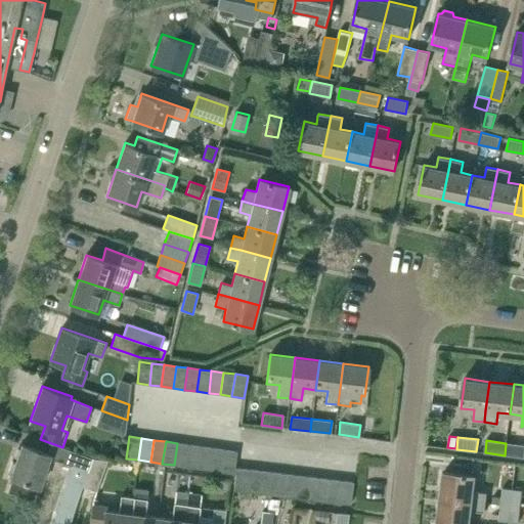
[(33,500),(37,486),(39,487),(48,462),(51,463),(51,462),(56,461),(63,464),(88,472),(92,459),(69,450),(62,447),(51,443),(48,453),(22,445),(10,477),(12,478),(7,491),(33,500)]
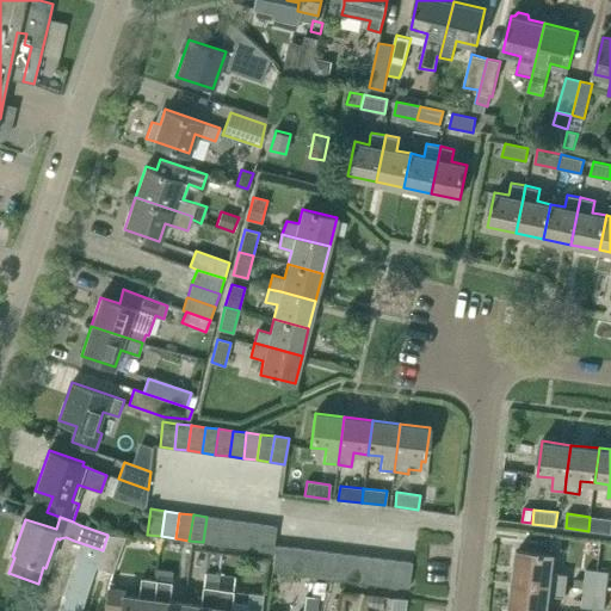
[(220,519),(207,517),(203,542),(217,544),(220,519)]
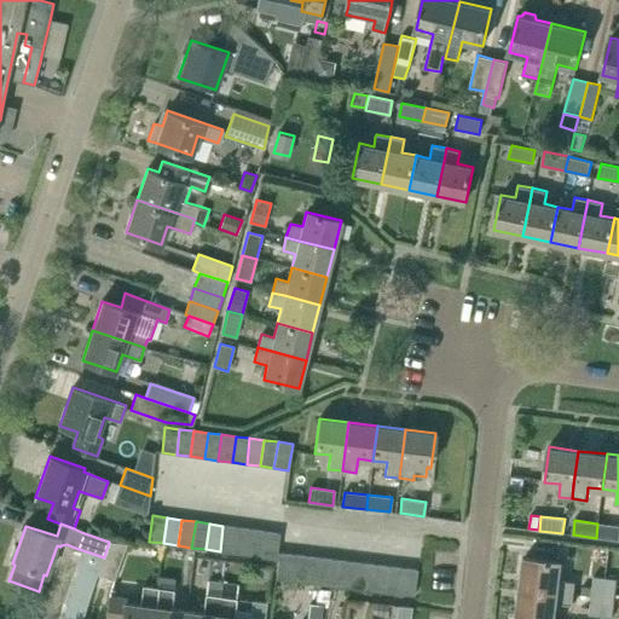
[(596,538),(618,539),(618,525),(597,524),(596,538)]
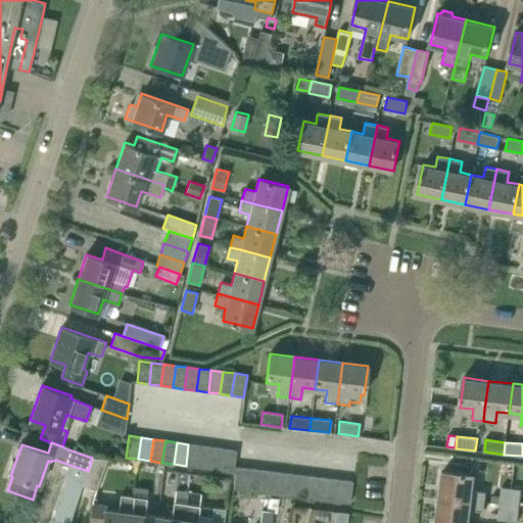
[(200,445),(188,444),(186,466),(197,467),(200,445)]
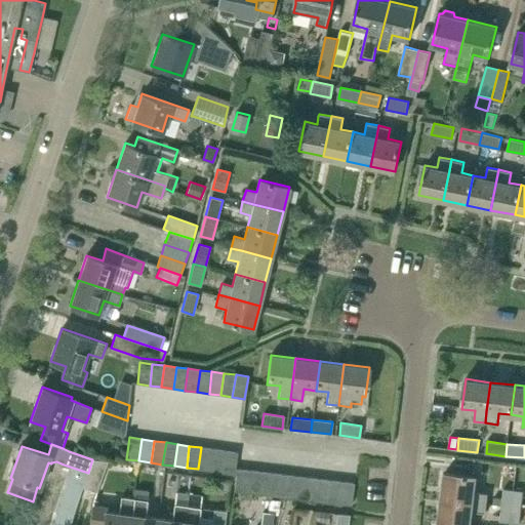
[(213,449),(201,447),(198,469),(210,471),(213,449)]
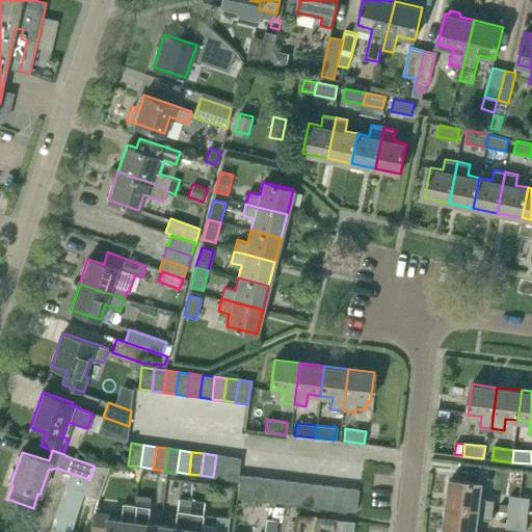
[(228,456),(216,455),(213,477),(224,479),(228,456)]
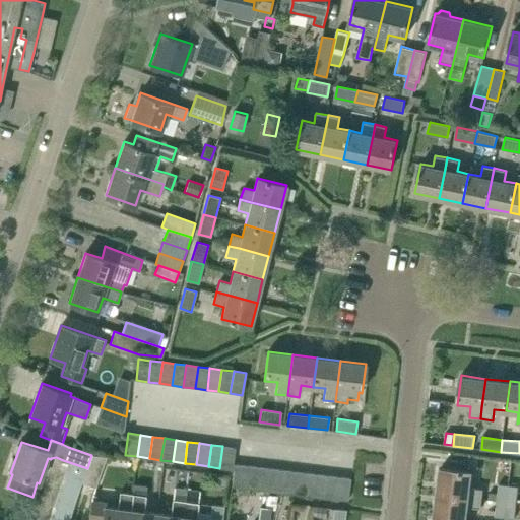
[(235,448),(222,446),(219,468),(232,469),(234,469),(234,464),(233,464),(235,448)]
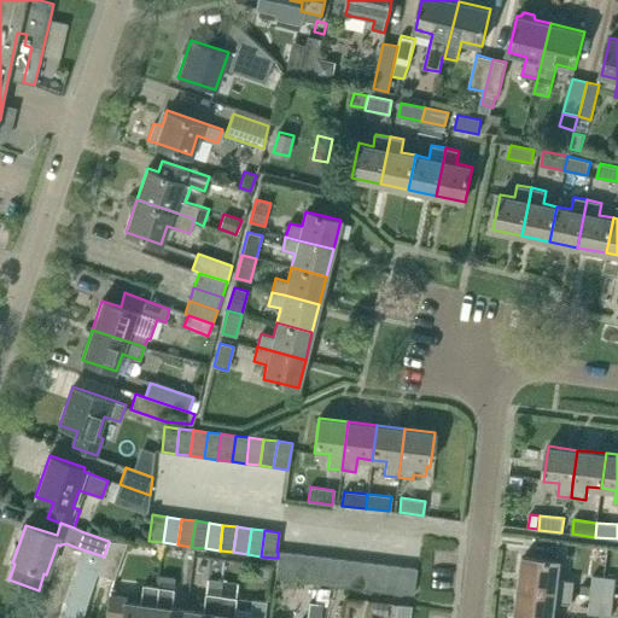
[(127,542),(109,541),(104,557),(98,573),(114,579),(127,542)]
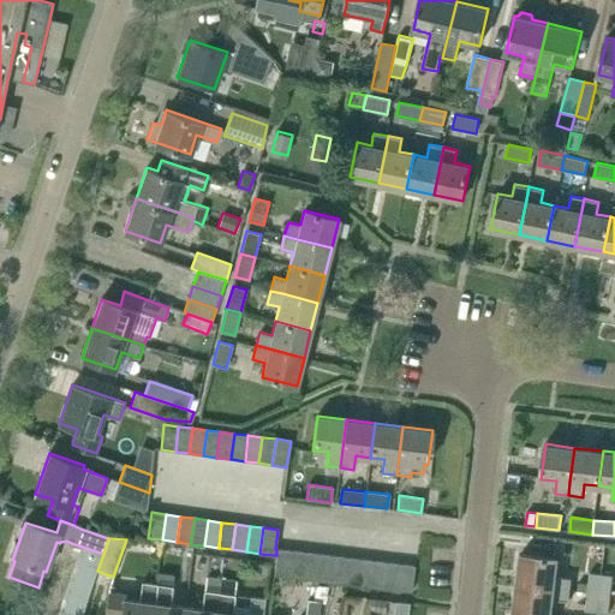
[(276,549),(276,555),(278,556),(274,575),(288,578),(292,550),(276,549)]
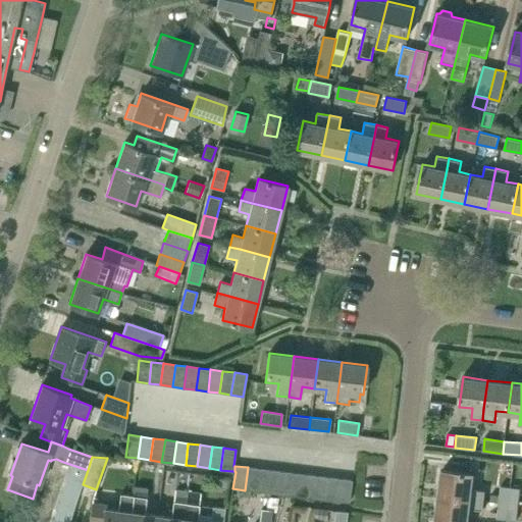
[(259,469),(248,467),(245,490),(257,491),(259,469)]
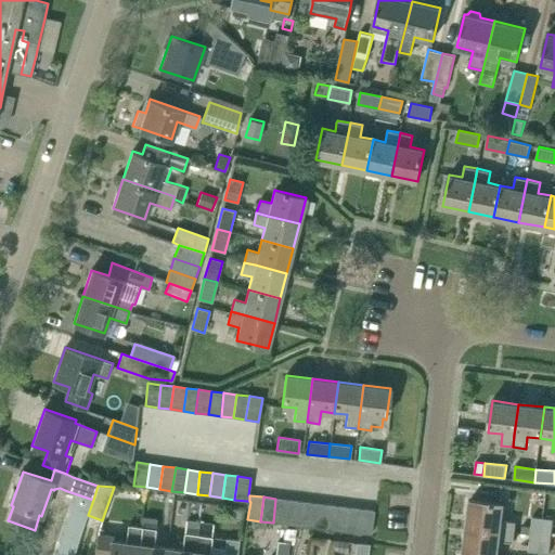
[(288,500),(275,499),(273,523),(285,524),(288,500)]
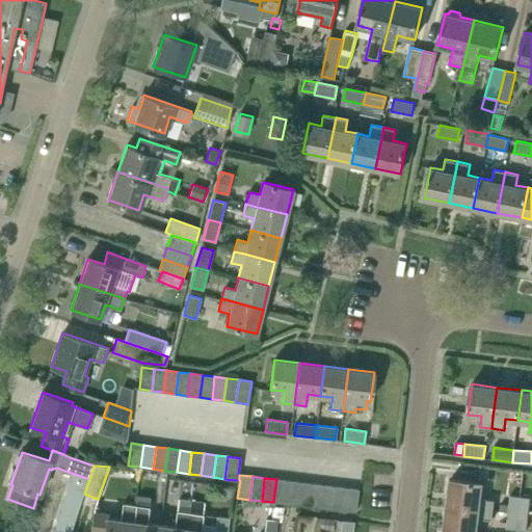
[(288,481),(276,479),(273,502),(285,504),(288,481)]
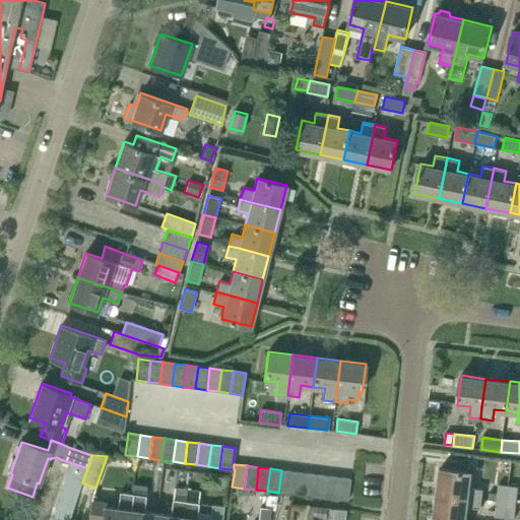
[(483,489),(469,488),(470,472),(441,468),(438,494),(481,499),(483,489)]
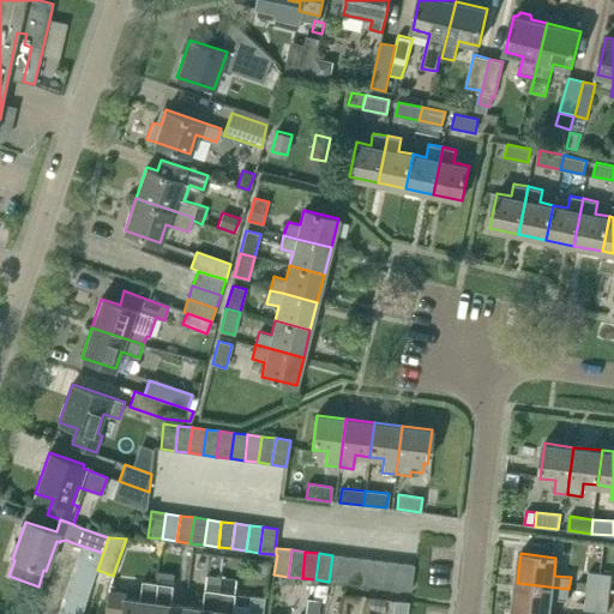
[(345,557),(332,555),(329,582),(343,583),(345,557)]
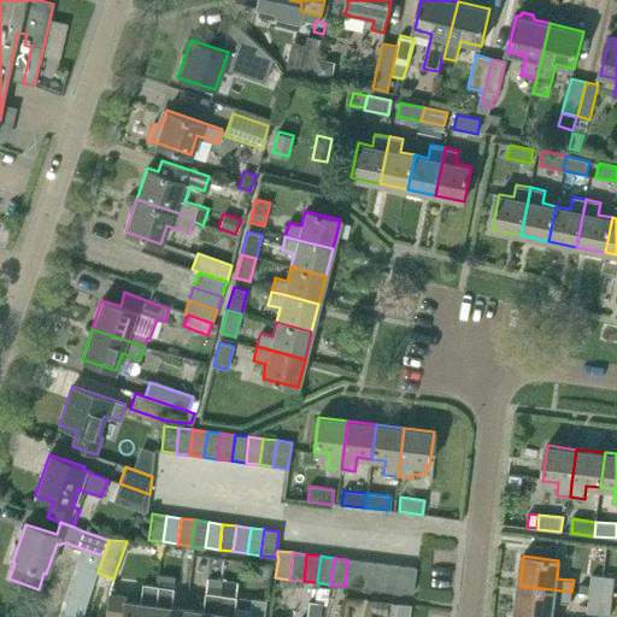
[(362,560),(347,559),(345,586),(358,587),(362,560)]
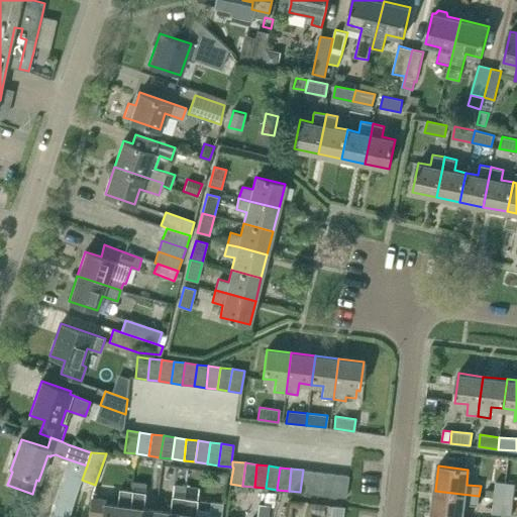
[(314,472),(303,470),(300,492),(311,494),(314,472)]
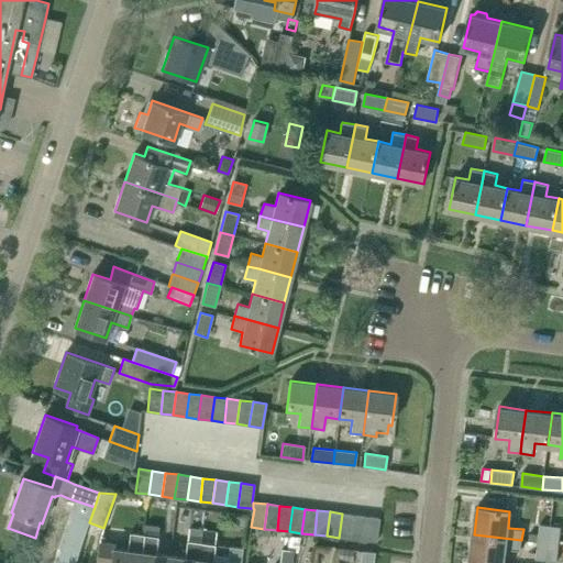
[(354,515),(342,514),(339,538),(352,539),(354,515)]
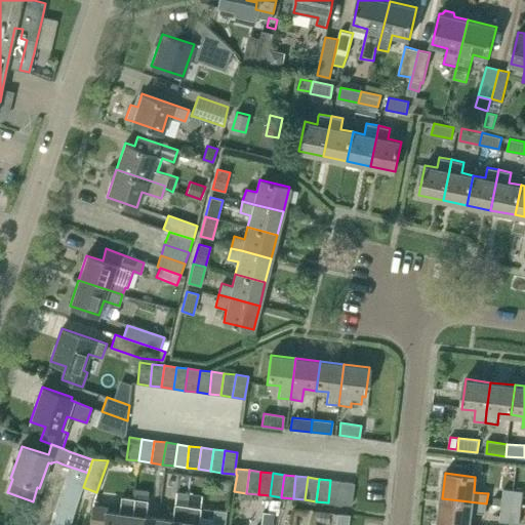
[(342,481),(330,480),(328,502),(339,503),(342,481)]
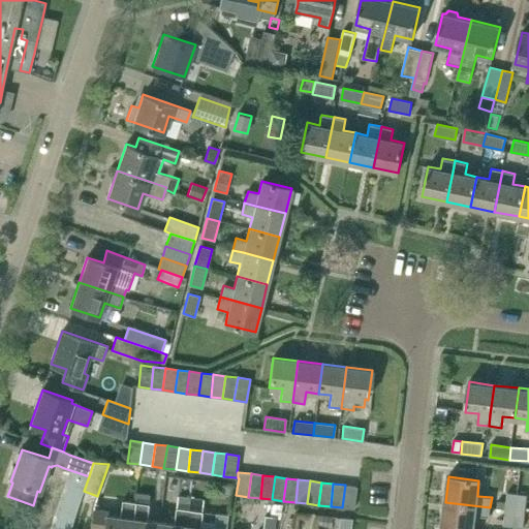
[(353,509),(356,487),(345,485),(342,507),(353,509)]
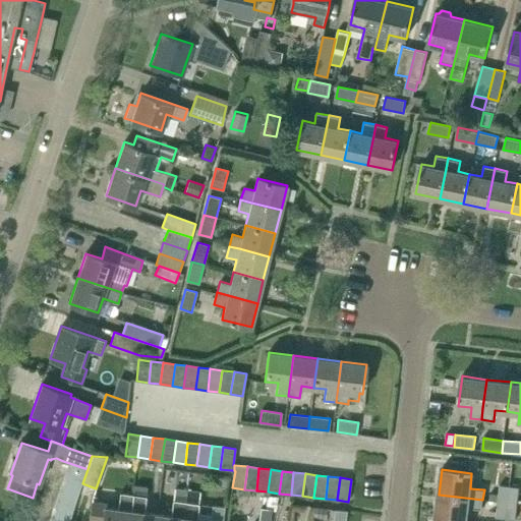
[(74,508),(82,484),(67,479),(59,503),(74,508)]
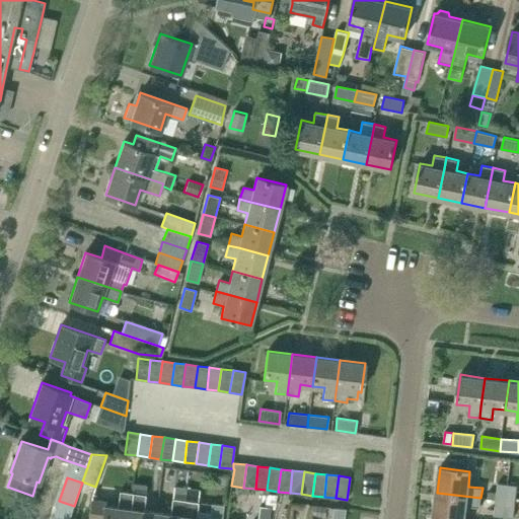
[(498,483),(496,500),(506,501),(508,485),(498,483)]
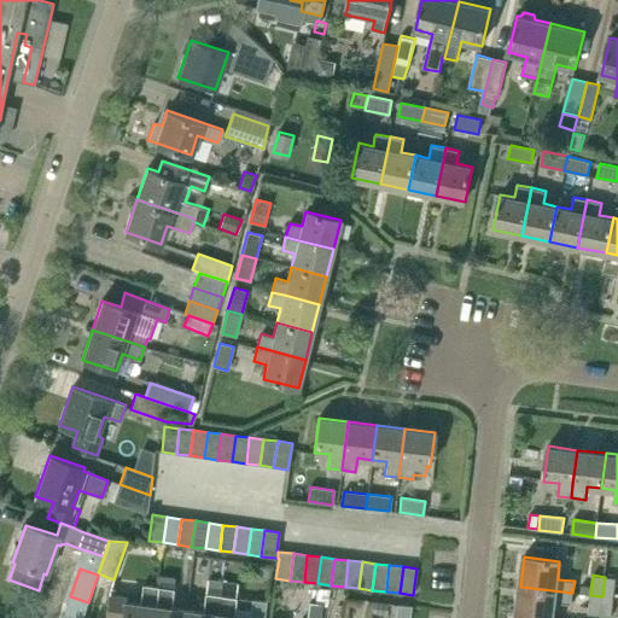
[(153,617),(185,617),(186,610),(172,608),(175,578),(159,576),(158,588),(153,617)]
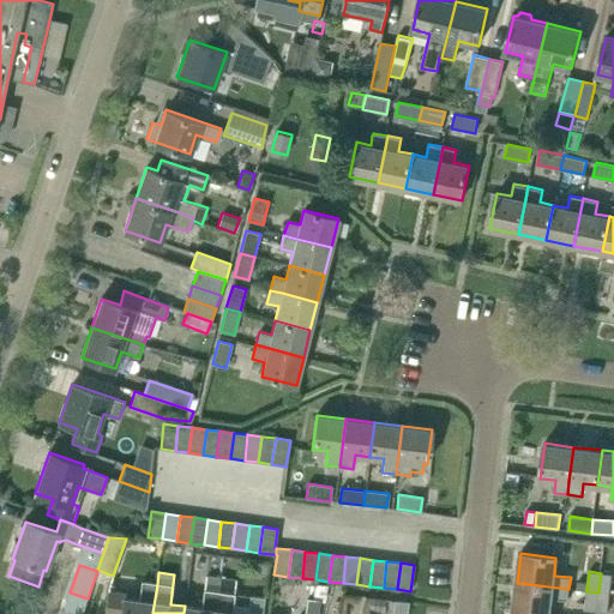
[(609,594),(612,575),(601,573),(599,593),(609,594)]
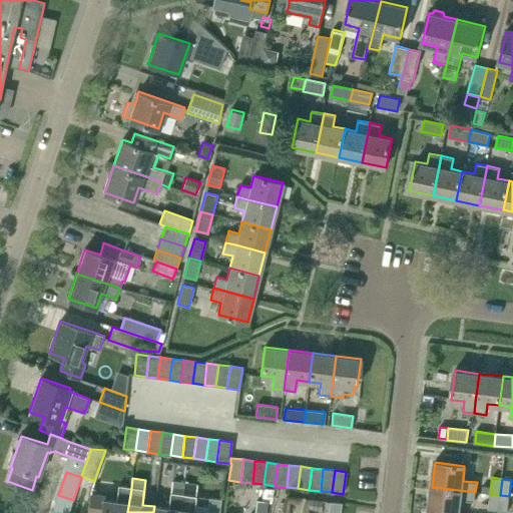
[(180,512),(182,494),(184,483),(172,481),(170,493),(168,508),(154,506),(153,512),(180,512)]
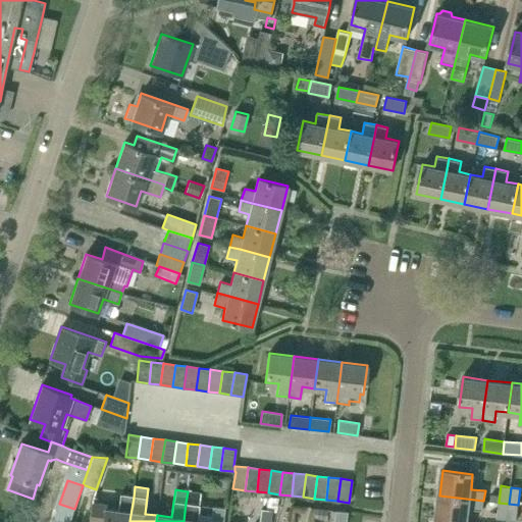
[(201,493),(188,491),(186,503),(184,521),(223,521),(225,509),(214,507),(212,517),(198,515),(200,505),(201,493)]
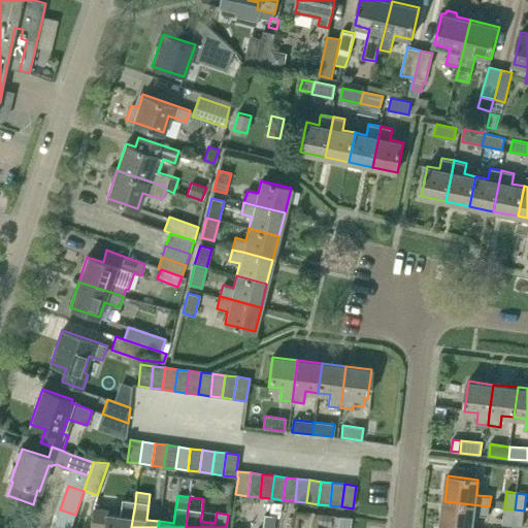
[(131,527),(135,502),(123,500),(120,516),(107,515),(108,509),(93,507),(90,527),(131,527)]
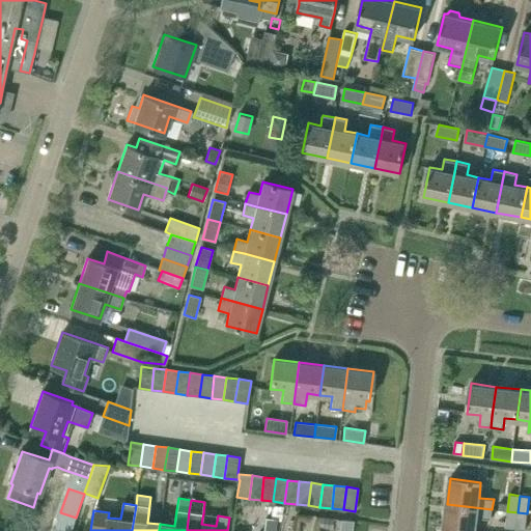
[(492,509),(447,504),(444,528),(466,530),(474,530),(476,518),(491,520),(492,509)]
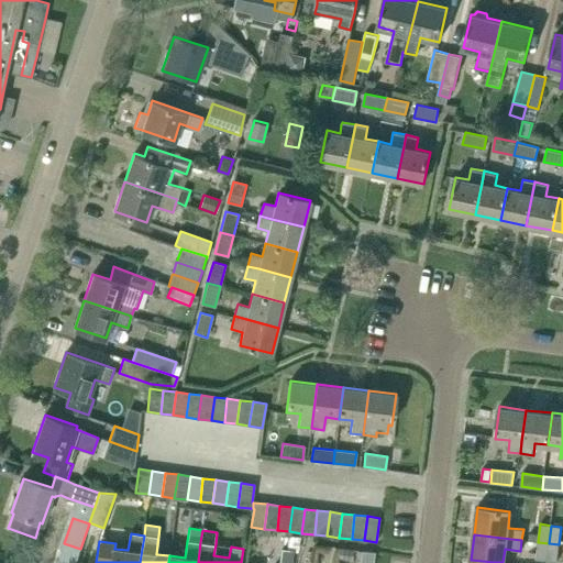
[(287,551),(293,552),(298,552),(300,538),(289,536),(287,551)]
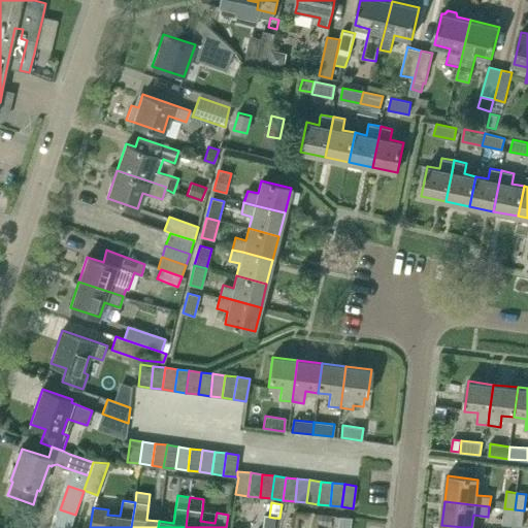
[(504,508),(502,525),(513,526),(515,509),(504,508)]
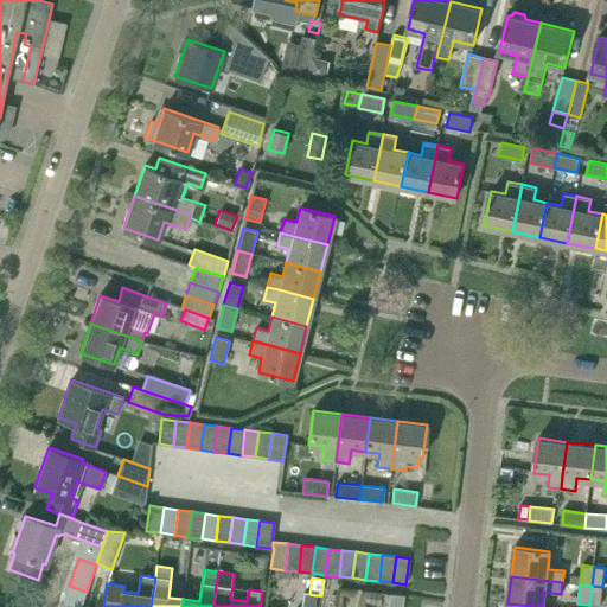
[(602,587),(592,586),(589,605),(600,606),(602,587)]
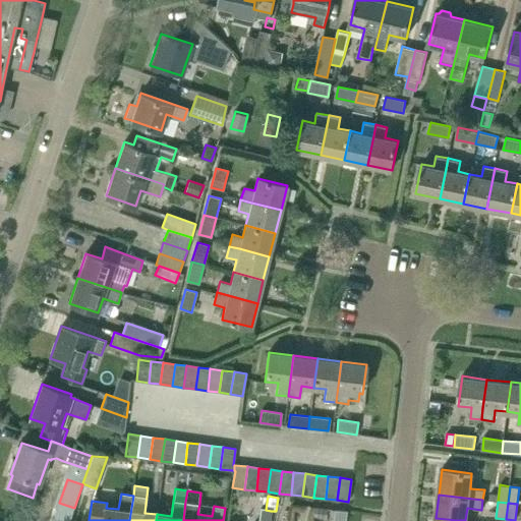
[(328,509),(315,508),(314,517),(327,518),(328,509)]
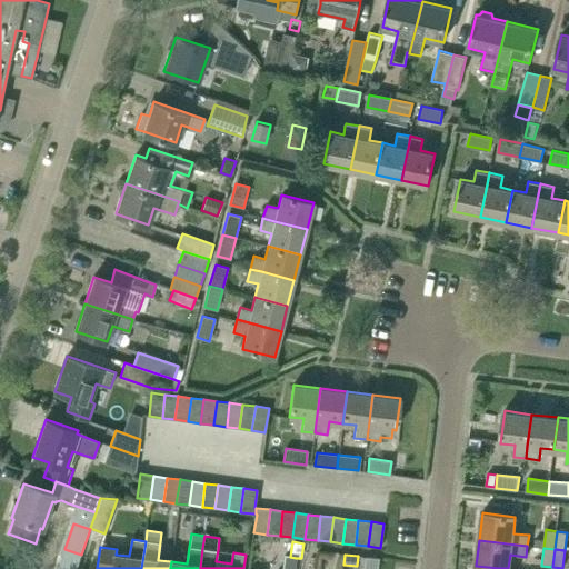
[(293,568),(296,558),(290,557),(285,556),(283,568),(293,568)]
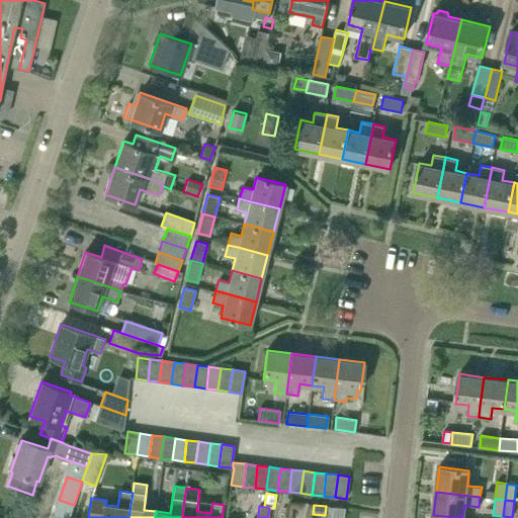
[(343,517),(345,508),(333,507),(331,517),(343,517)]
